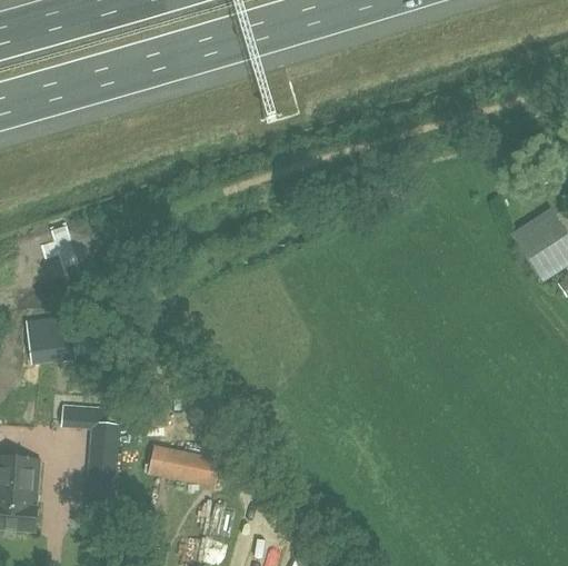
[(567,264),(567,235),(550,207),(509,234),(540,283),(567,264)]
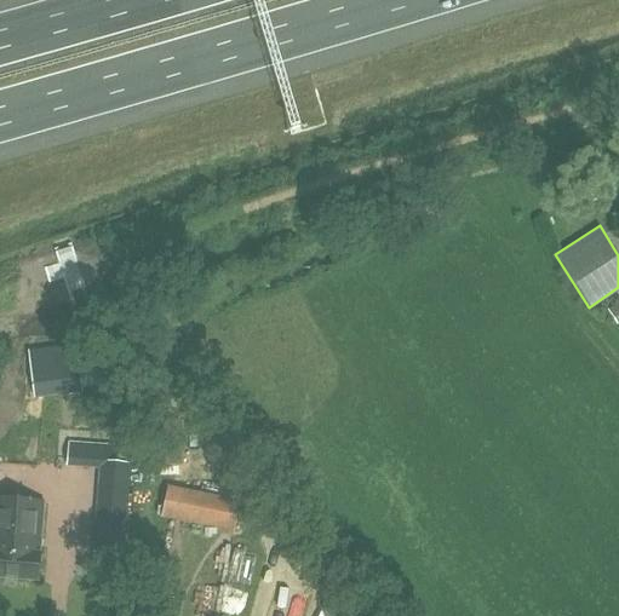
[(78,357),(75,341),(28,346),(33,396),(82,391),(81,383),(95,381),(112,430),(131,422),(115,376),(112,353),(91,355),(78,357)]
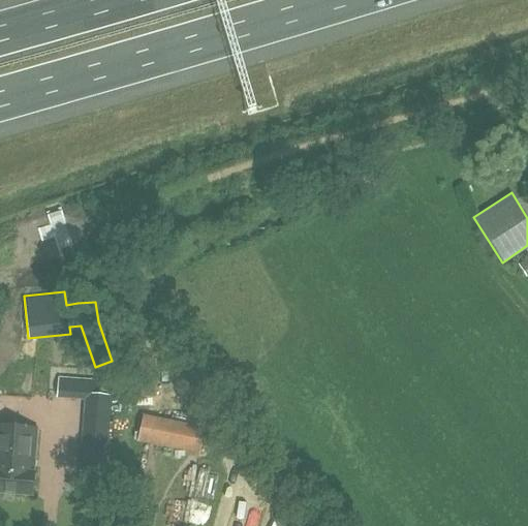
[(155,316),(149,308),(132,321),(138,330),(150,321),(155,316)]
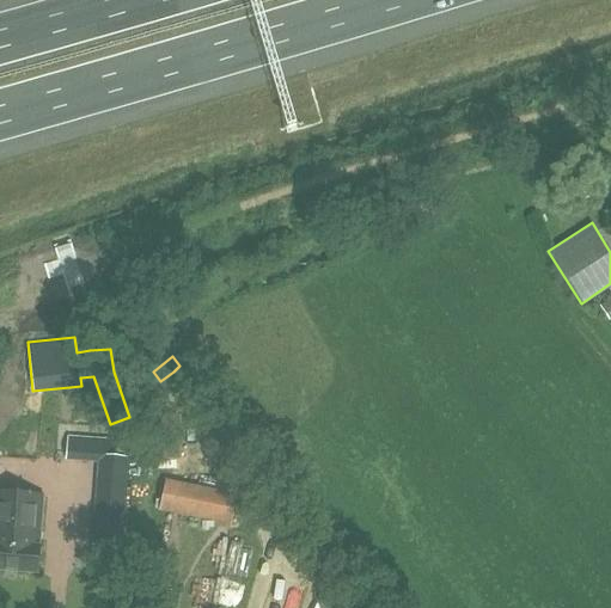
[(116,461),(117,437),(67,433),(65,456),(116,461)]
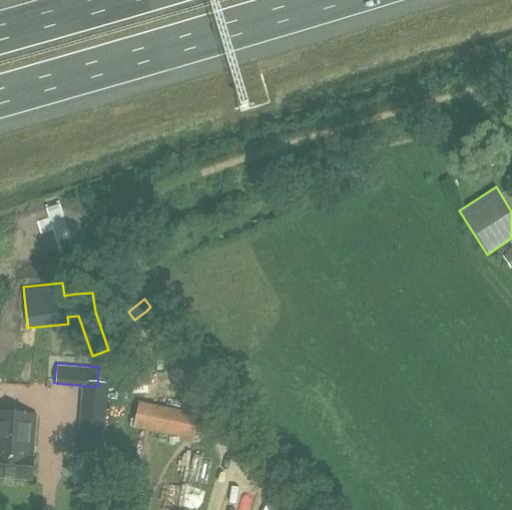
[(101,457),(106,397),(82,395),(77,455),(101,457)]
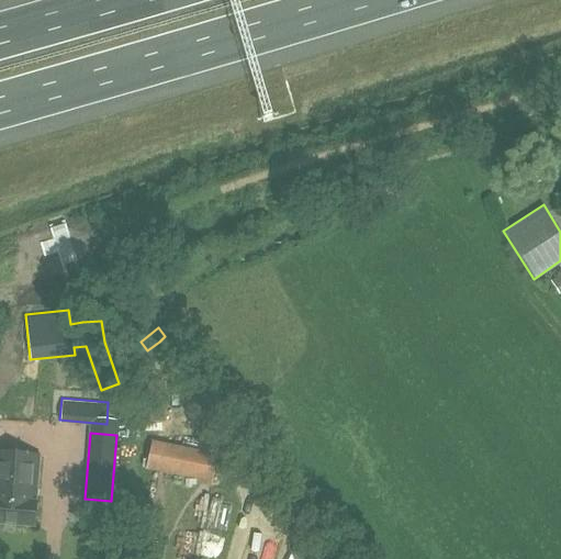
[(211,479),(216,453),(153,439),(147,466),(211,479)]
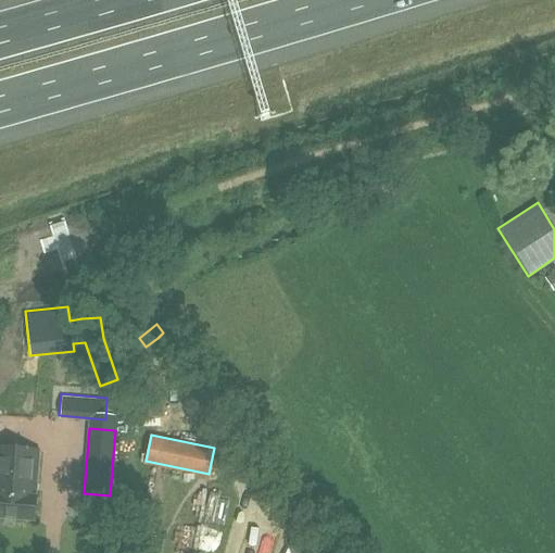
[(35,494),(39,448),(0,443),(0,514),(34,518),(36,494),(35,494)]
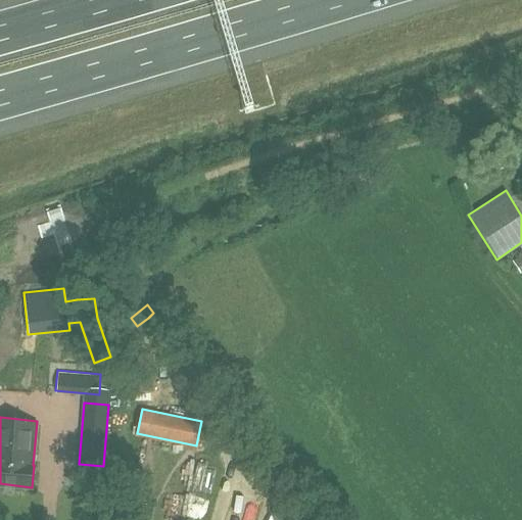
[(144,489),(146,474),(132,473),(130,487),(144,489)]
